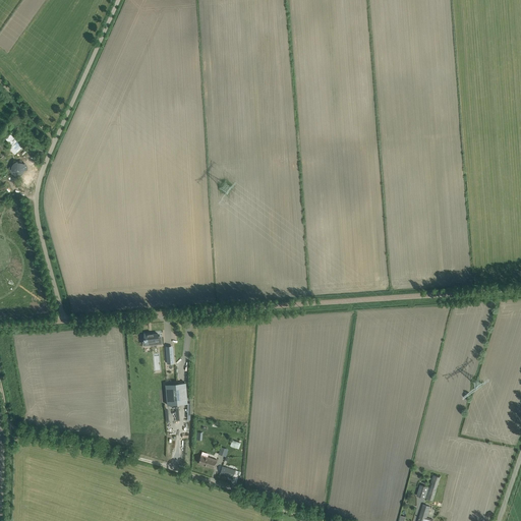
[(9,133),(5,137),(17,152),(22,147),(9,133)]
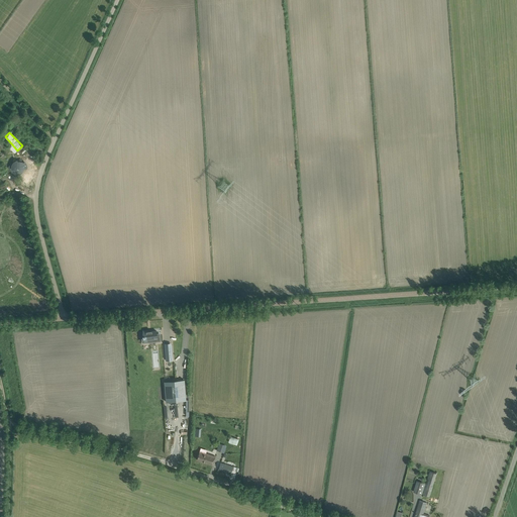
[(29,157),(26,162),(36,168),(39,163),(29,157)]
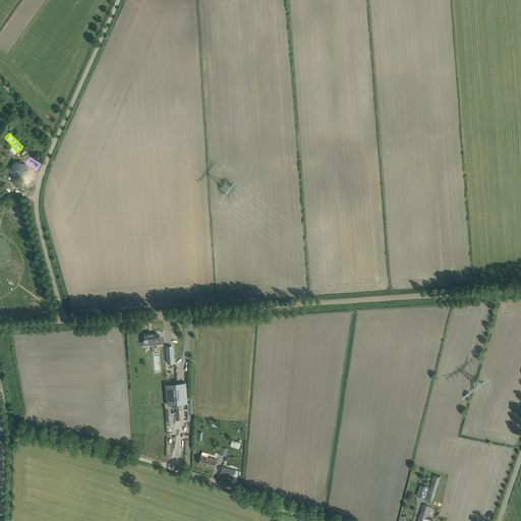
[(12,170),(11,171),(14,174),(14,175),(16,175),(18,176),(19,175),(20,175),(22,173),(24,169),(26,170),(26,167),(25,165),(24,164),(23,164),(21,163),(19,163),(19,162),(17,162),(14,163),(13,165),(12,165),(12,167),(12,168),(12,170)]
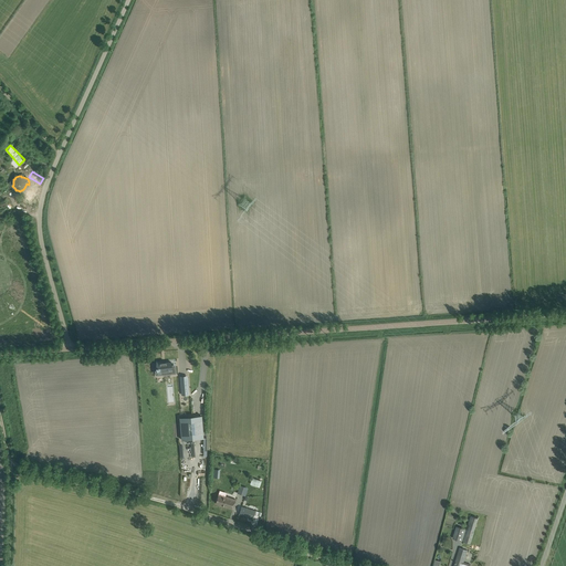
[(24,198),(32,202),(41,188),(33,184),(24,198)]
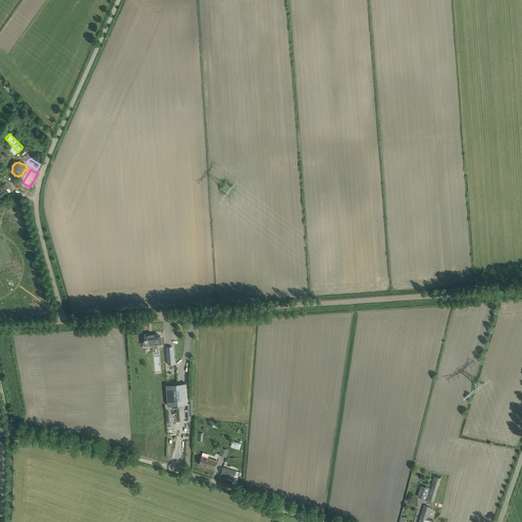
[(150,333),(145,334),(145,341),(145,343),(150,343),(150,345),(161,344),(161,337),(158,338),(158,336),(158,333),(150,334),(150,333)]
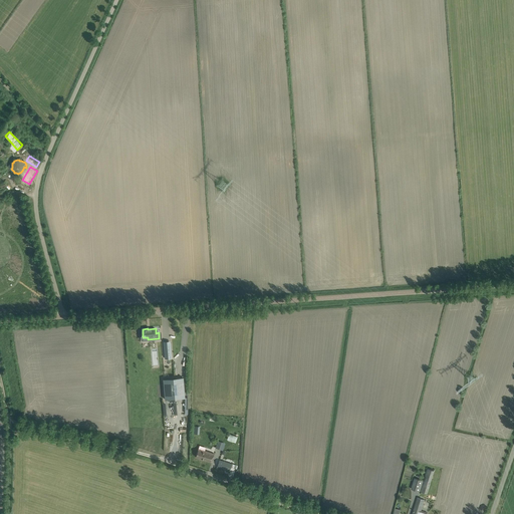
[(183,377),(163,379),(165,400),(185,398),(183,377)]
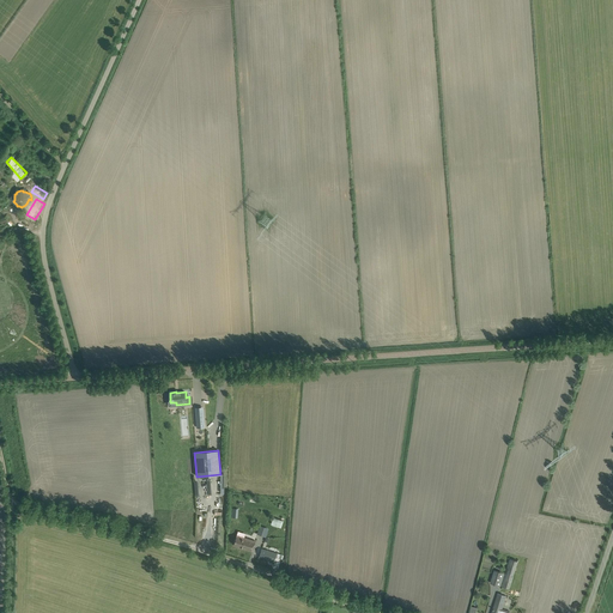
[(283,521),(273,517),(271,525),(280,528),(283,521)]
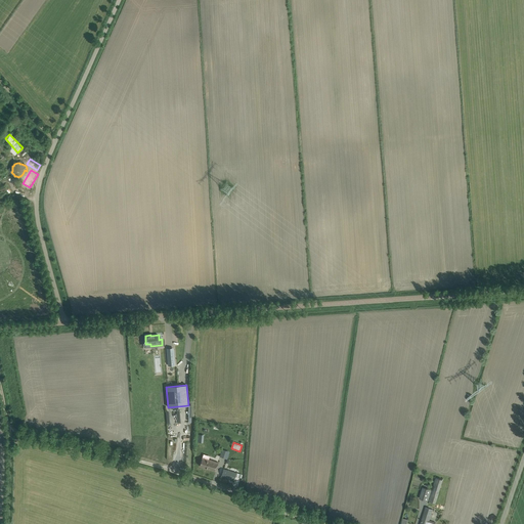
[(222,448),(220,456),(227,459),(230,450),(222,448)]
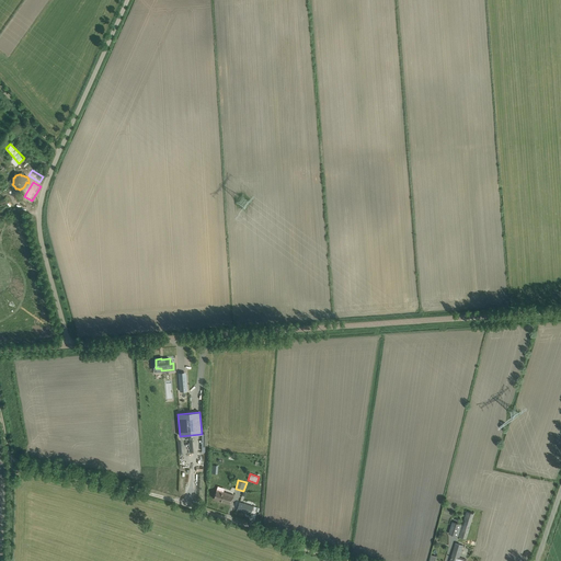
[(222,493),(216,491),(214,499),(230,504),(233,495),(224,492),(222,493)]
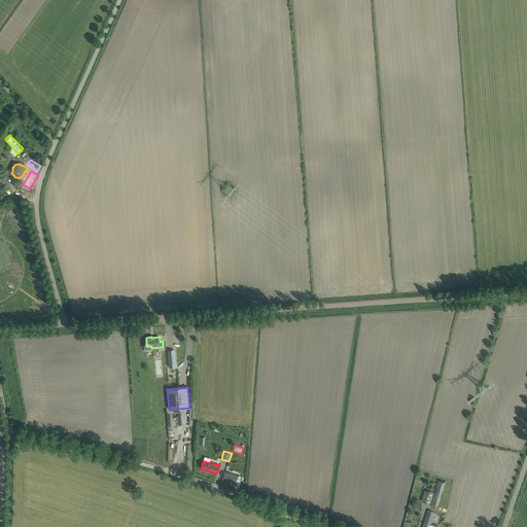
[(236,483),(238,476),(223,471),(219,482),(223,483),(224,479),(236,483)]
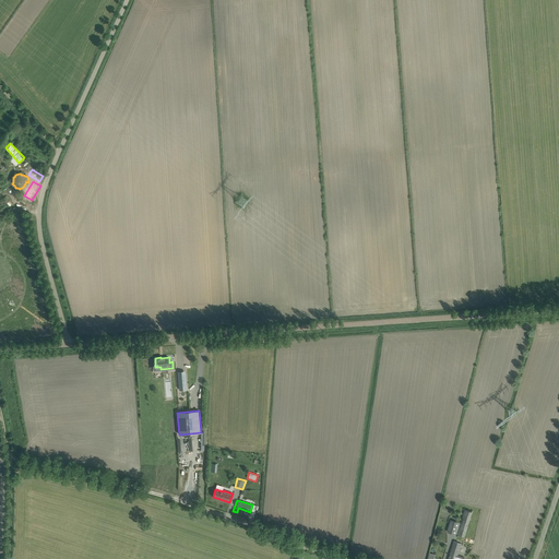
[(458,534),(464,536),(472,512),(465,510),(458,534)]
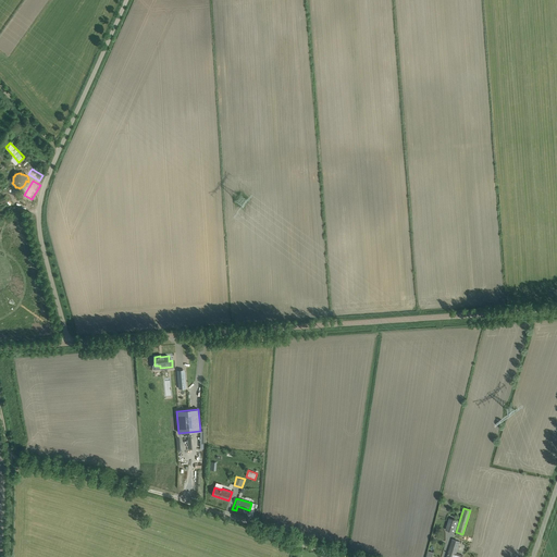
[(446,530),(455,533),(458,521),(449,518),(446,530)]
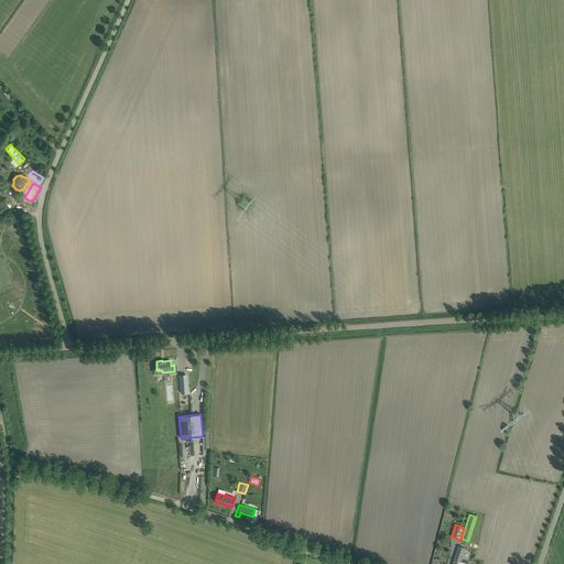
[(465,549),(458,546),(452,563),(468,563),(469,563),(462,561),(465,549)]
